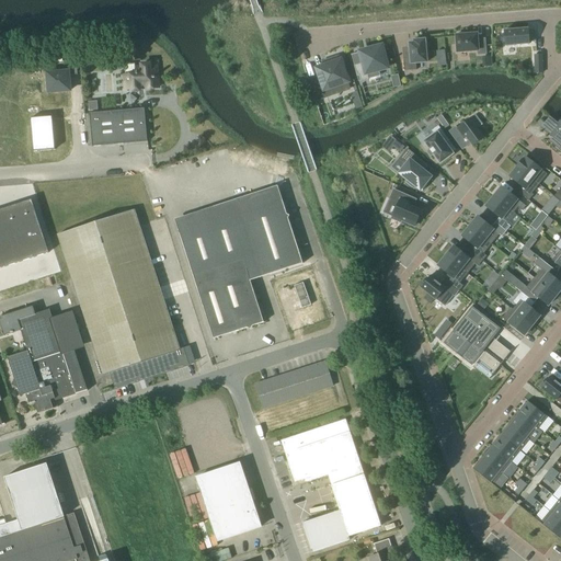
[(503,31),(505,46),(529,45),(529,43),(535,43),(535,30),(528,31),(528,29),(503,31)]
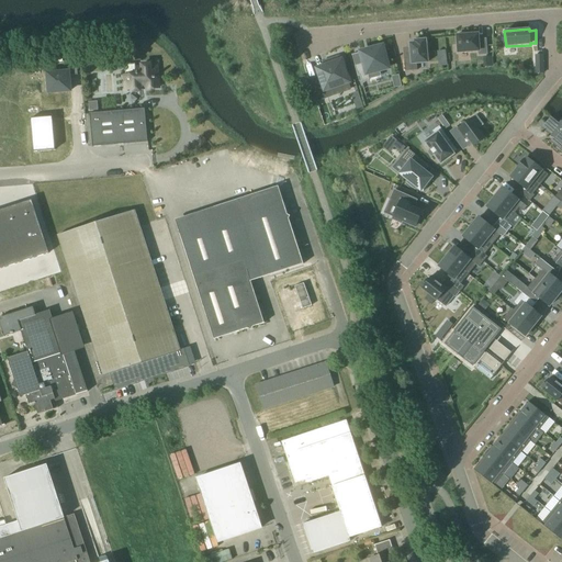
[(457,54),(478,53),(478,56),(487,55),(486,38),(480,40),(479,33),(467,34),(467,33),(458,34),(458,35),(456,35),(457,54)]
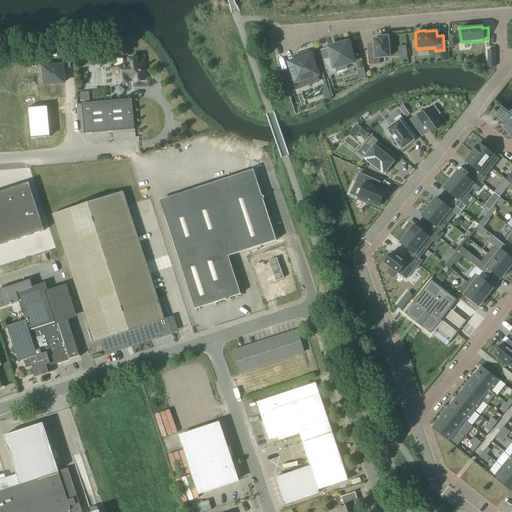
[(388,35),(386,36),(386,34),(379,35),(379,36),(376,37),(376,38),(372,39),(372,44),(367,44),(369,65),(380,64),(379,59),(390,58),(388,35)]
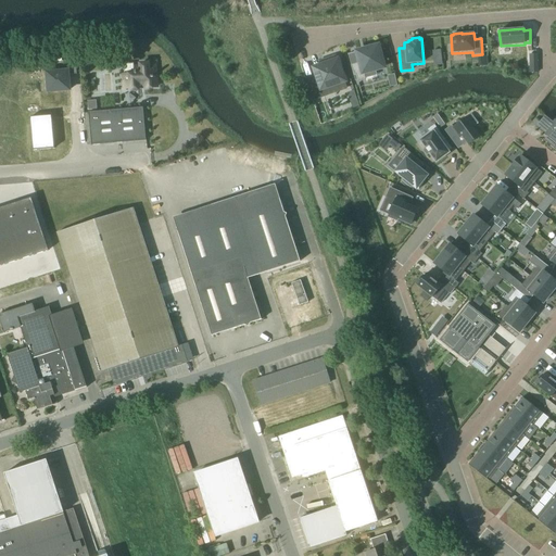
[(383,67),(378,47),(368,50),(368,48),(356,51),(359,63),(351,65),(353,76),(355,75),(357,81),(365,79),(364,73),(383,67)]
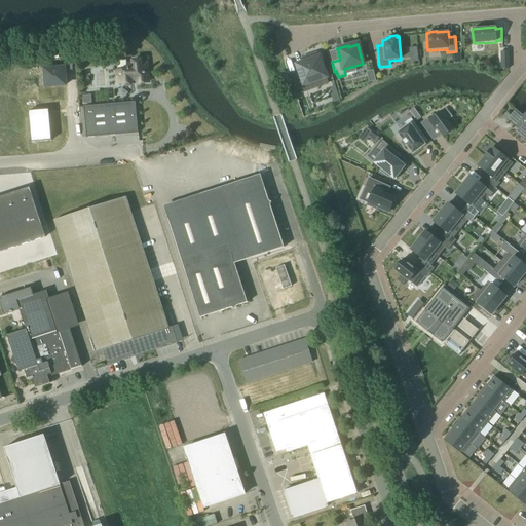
[(329,78),(321,54),(318,54),(317,51),(301,58),(302,61),(294,64),(299,77),(291,80),(296,97),(306,92),(304,86),(329,78)]
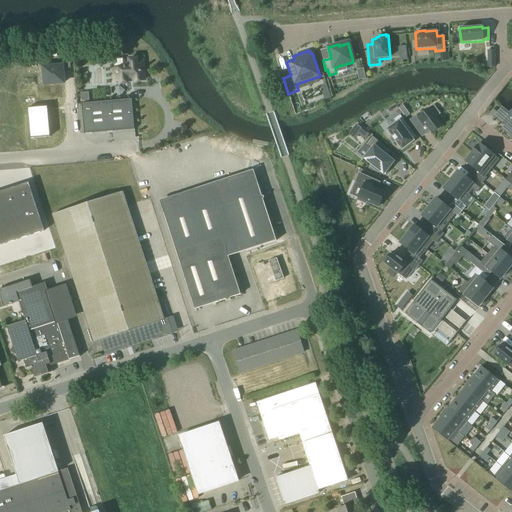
[(129,59),(129,60),(124,60),(125,65),(119,66),(119,67),(112,68),(113,83),(121,82),(121,84),(131,83),(131,82),(147,81),(145,58),(141,59),(141,58),(129,59)]
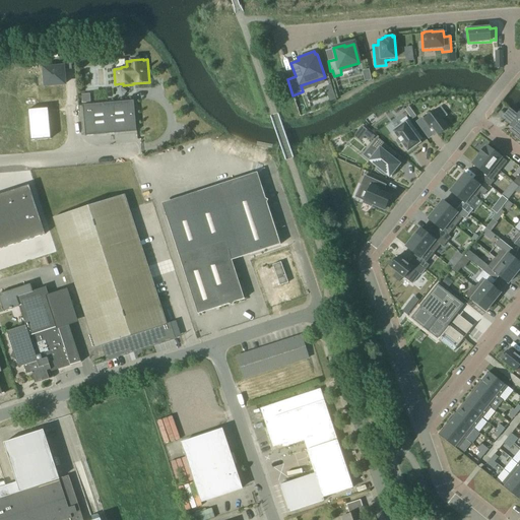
[(63,66),(45,67),(46,83),(64,82),(63,69),(71,69),(70,63),(63,63),(63,66)]
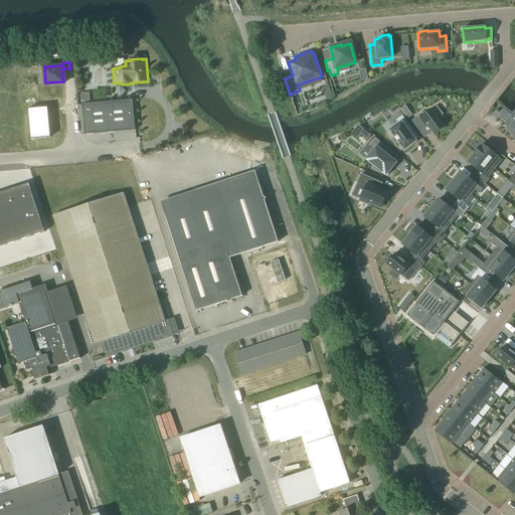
[(112,87),(111,65),(94,66),(95,88),(112,87)]
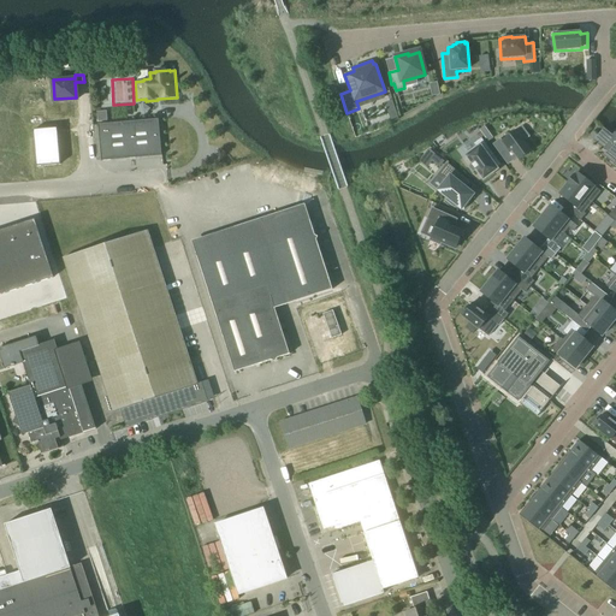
[(163,157),(159,119),(99,125),(101,161),(163,157)]
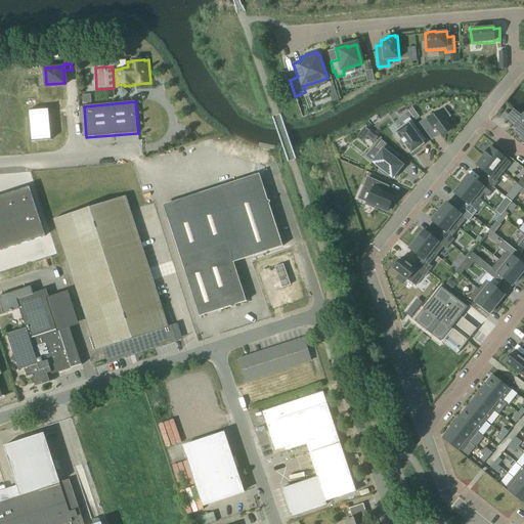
[(48,108),(28,111),(31,142),(51,140),(48,108)]
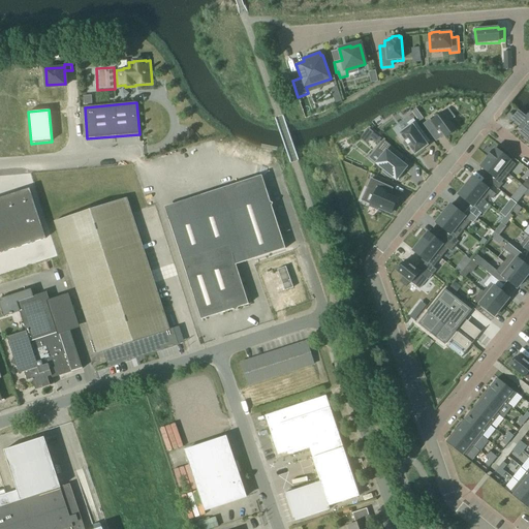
[(429,119),(422,124),(429,133),(437,127),(445,137),(456,129),(449,121),(452,120),(445,111),(431,121),(429,119)]
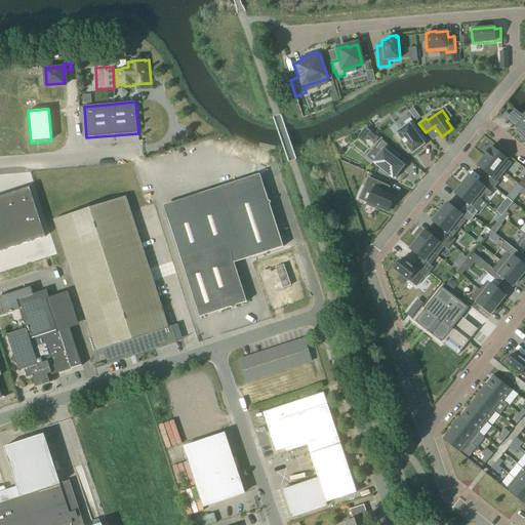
[(513,133),(523,140),(524,138),(524,114),(523,113),(522,116),(514,110),(505,120),(516,129),(513,133)]
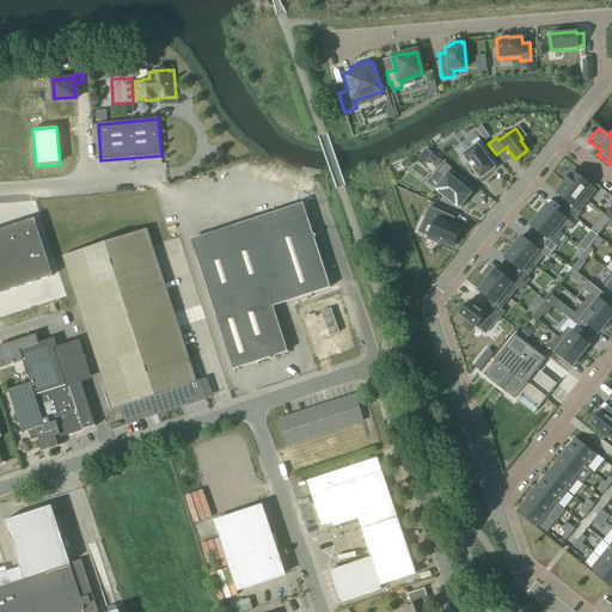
[(499,165),(478,138),(470,144),(473,147),(463,155),(469,164),(467,164),(472,170),(473,169),(481,179),(494,170),(493,169),(499,165)]
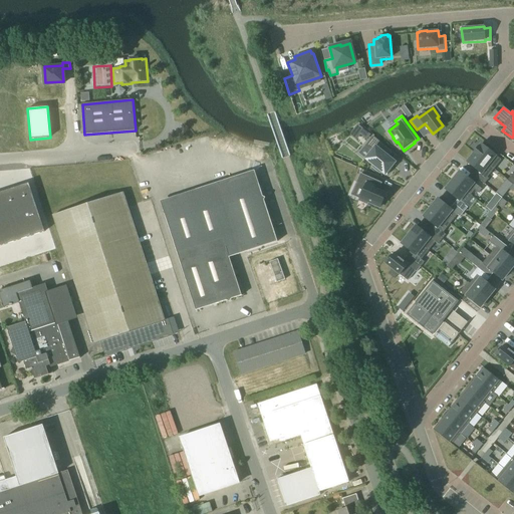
[(354,131),(360,136),(366,141),(370,136),(358,125),(354,131)]
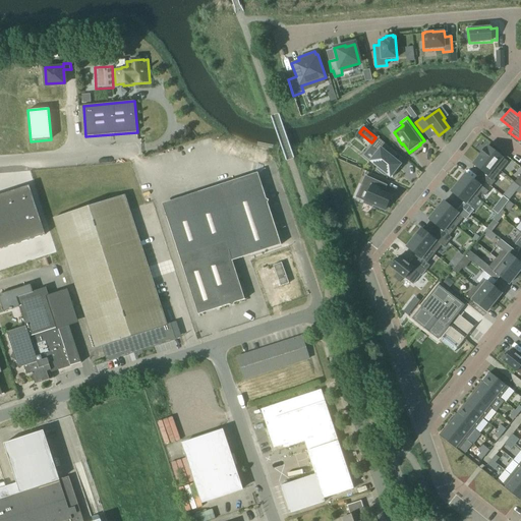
[(377,138),(370,148),(378,153),(370,161),(379,167),(377,169),(385,175),(386,173),(392,178),(396,172),(394,171),(399,165),(392,159),(396,154),(377,138)]
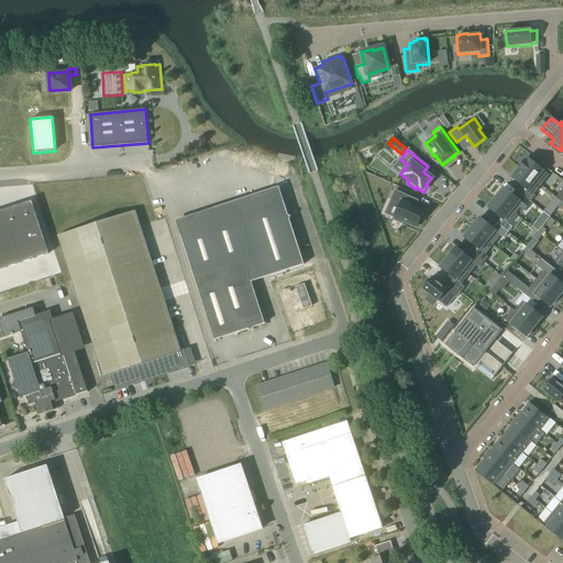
[(518,167),(519,168),(540,186),(549,176),(531,162),(532,162),(528,158),(527,158),(525,162),(523,161),(518,167)]
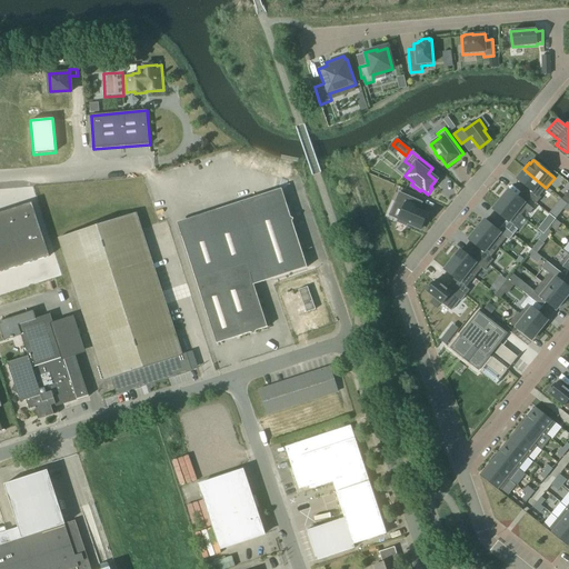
[(539,197),(546,188),(525,170),(517,180),(530,190),(526,196),(536,203),(540,198),(539,197)]
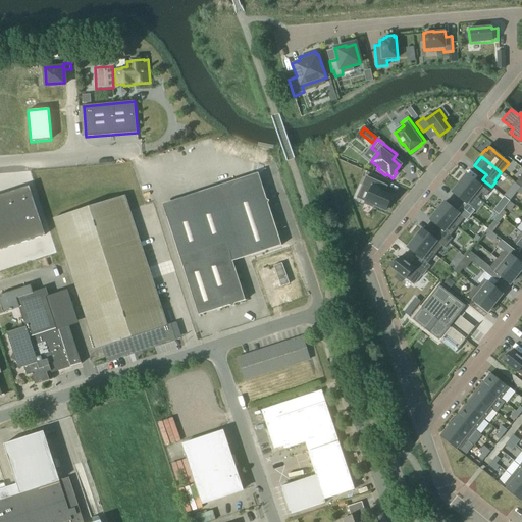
[(459,183),(478,198),(485,189),(482,187),(466,173),(459,183)]
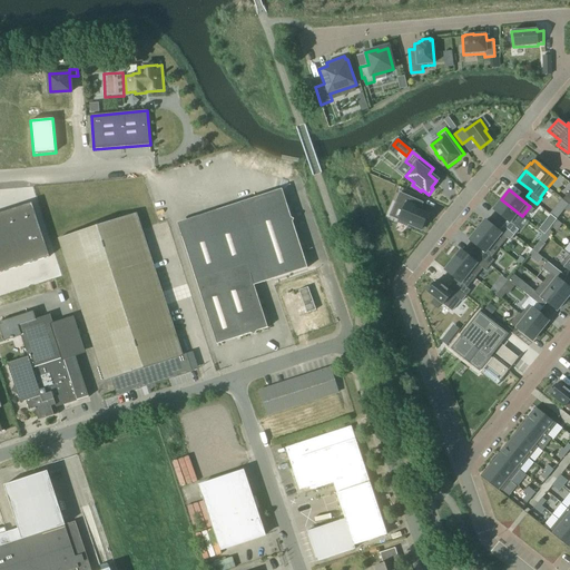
[(399,193),(394,203),(402,206),(396,219),(397,220),(396,223),(406,227),(408,225),(420,231),(426,216),(418,212),(422,204),(399,193)]
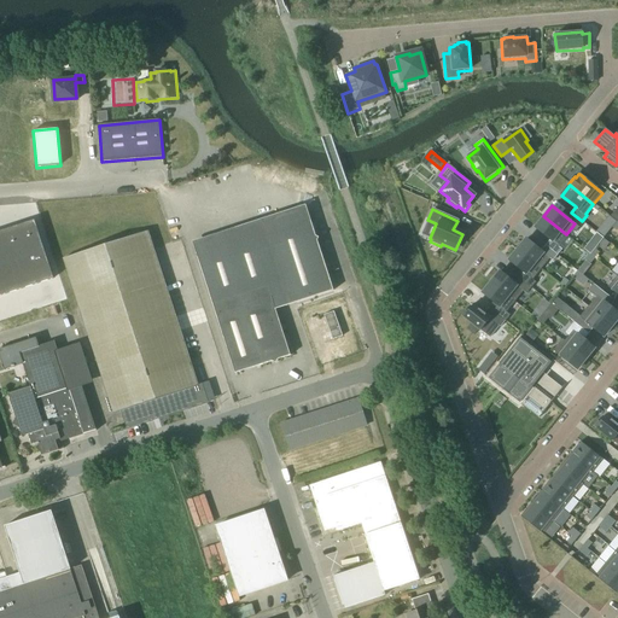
[(543,216),(534,228),(549,242),(546,245),(558,255),(563,250),(559,248),(567,237),(566,234),(543,216)]
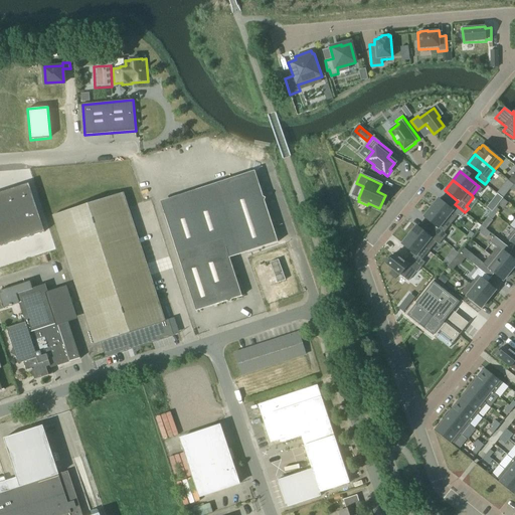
[(0,191),(0,246),(45,232),(29,182),(0,191)]
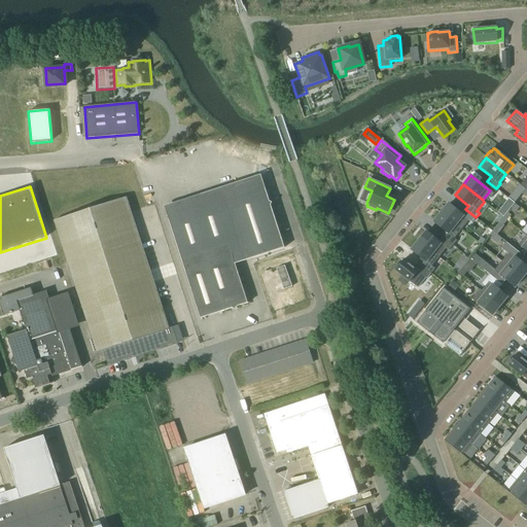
[(201,319),(233,309),(247,304),(235,264),(284,248),(271,206),(272,203),(269,202),(265,188),(168,220),(201,319)]
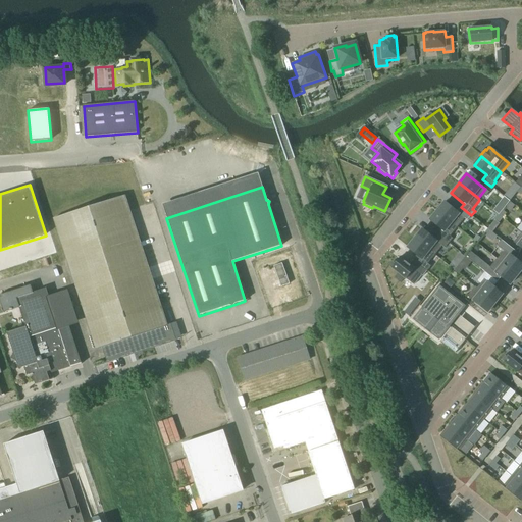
[(514,197),(508,191),(504,197),(509,201),(510,202),(514,197)]
